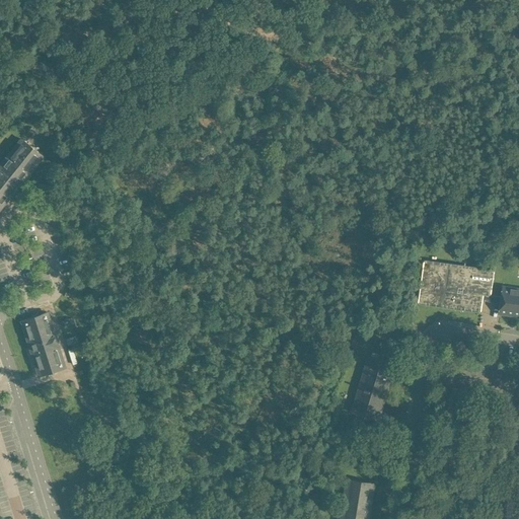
[(0,165),(0,207),(42,155),(21,139),(0,165)]
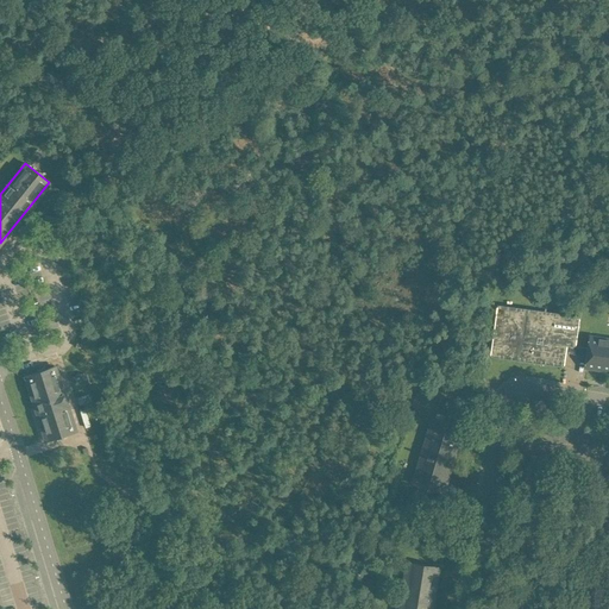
[(567,353),(588,356),(589,349),(586,347),(577,346),(582,315),(497,305),(490,357),(565,366),(567,353)]
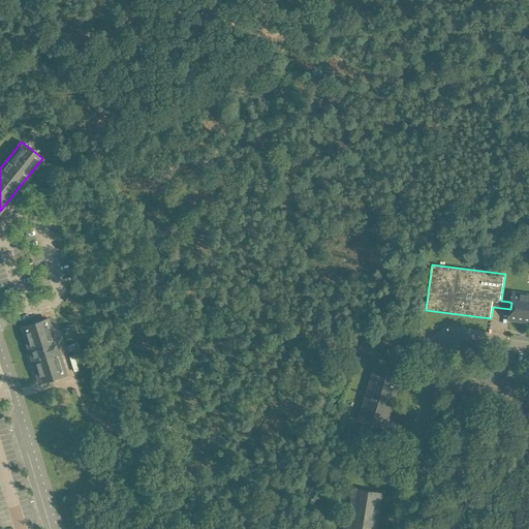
[(511,303),(510,309),(509,319),(528,322),(528,270),(527,283),(528,283),(528,293),(512,291),(511,303)]
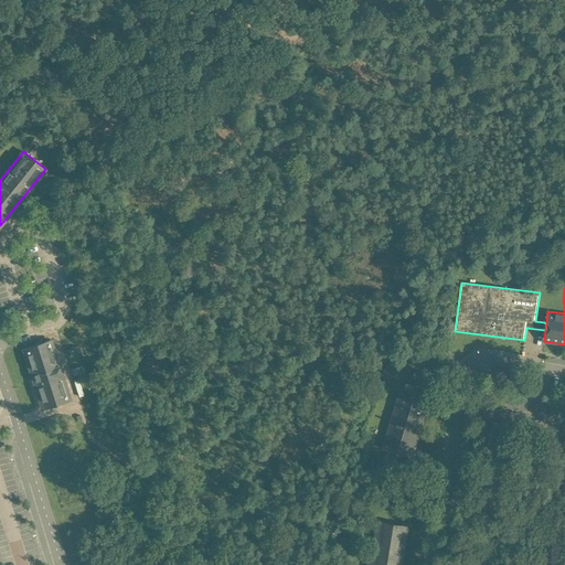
[(70,401),(54,353),(50,340),(23,349),(43,409),(70,401)]
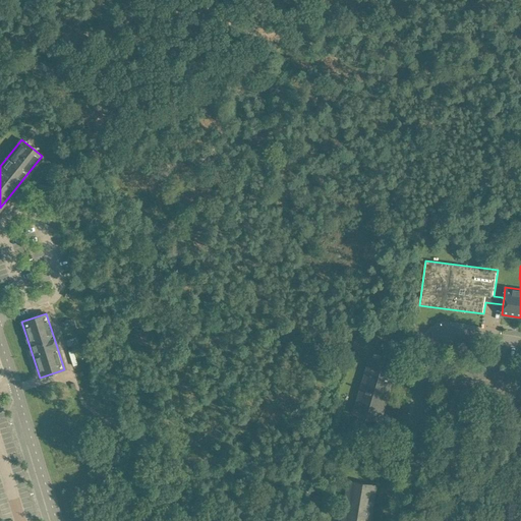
[(70,320),(60,323),(62,328),(70,326),(72,325),(70,320)]
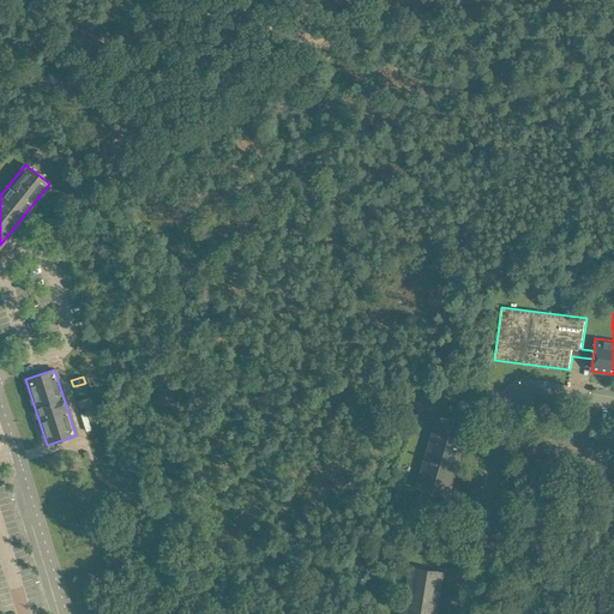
[(404,403),(419,407),(420,399),(407,396),(404,403)]
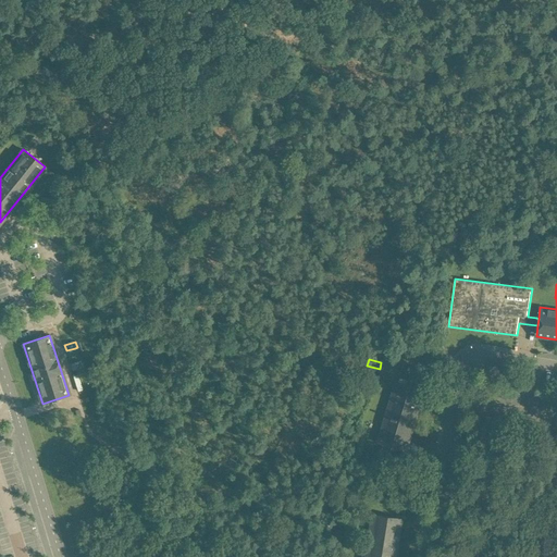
[(79,361),(71,364),(73,370),(82,367),(83,367),(81,361),(79,361)]
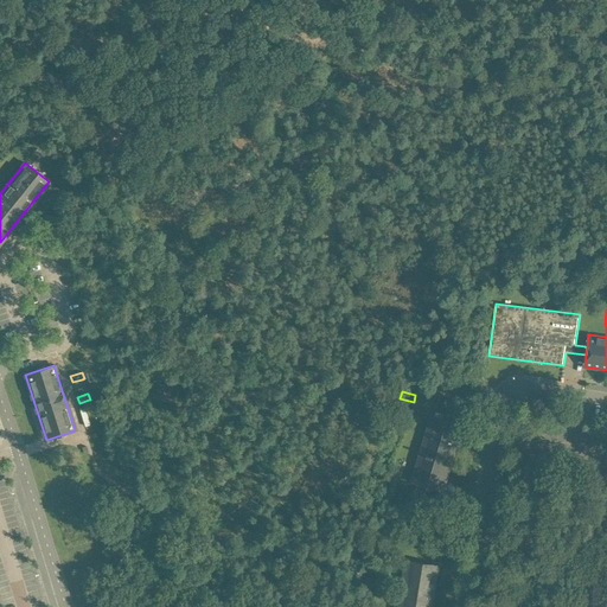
[(413,483),(442,491),(461,426),(433,417),(413,483)]
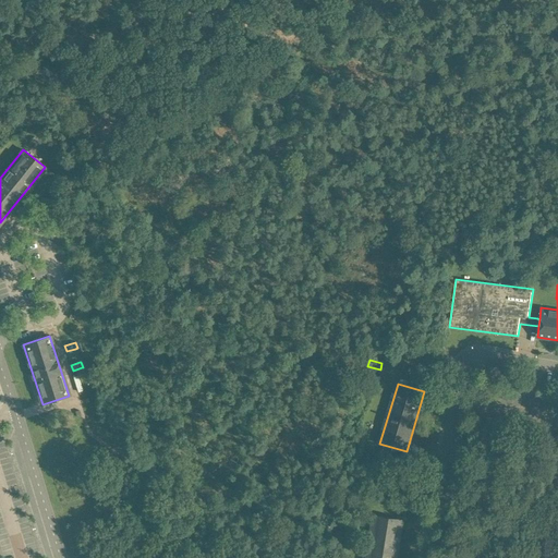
[(485,425),(501,428),(502,420),(487,417),(485,425)]
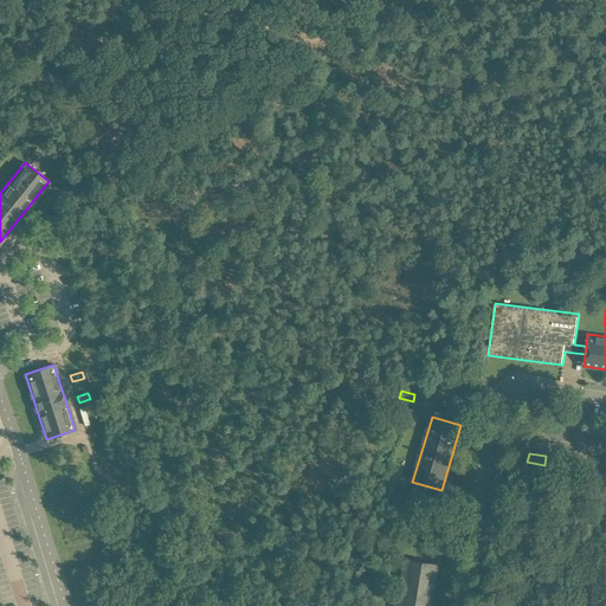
[(398,605),(427,605),(436,563),(406,559),(398,605)]
